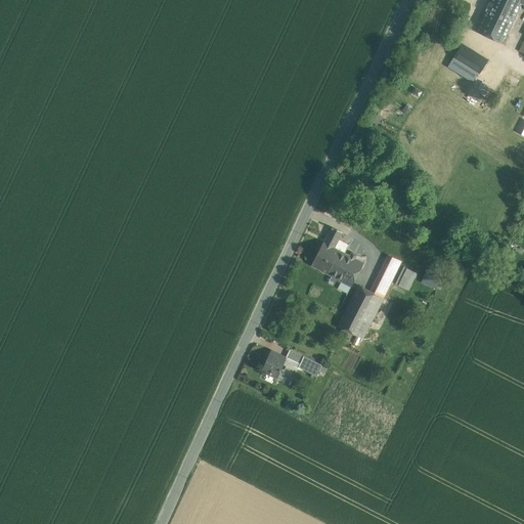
[(490,0),(477,31),(503,44),(522,4),(523,0),(490,0)]
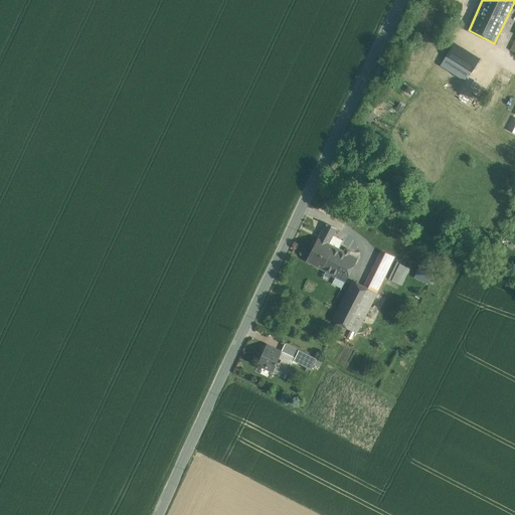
[(479,59),(455,43),(446,57),(471,72),(479,59)]
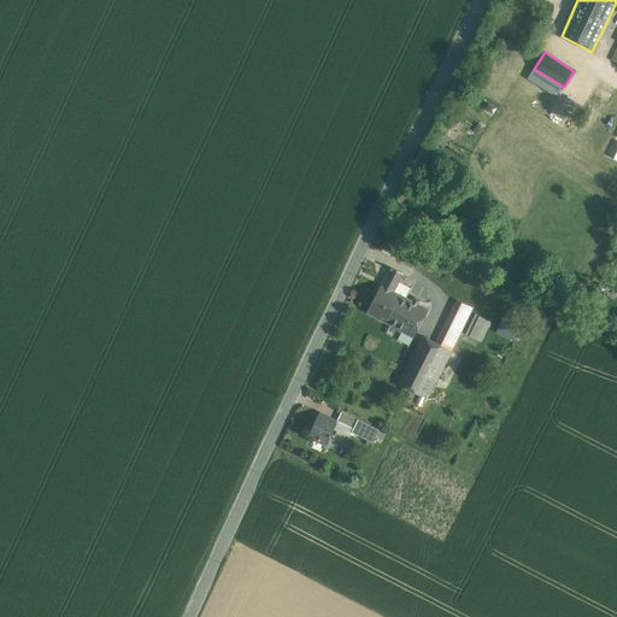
[(447,129),(439,142),(444,146),(452,133),(447,129)]
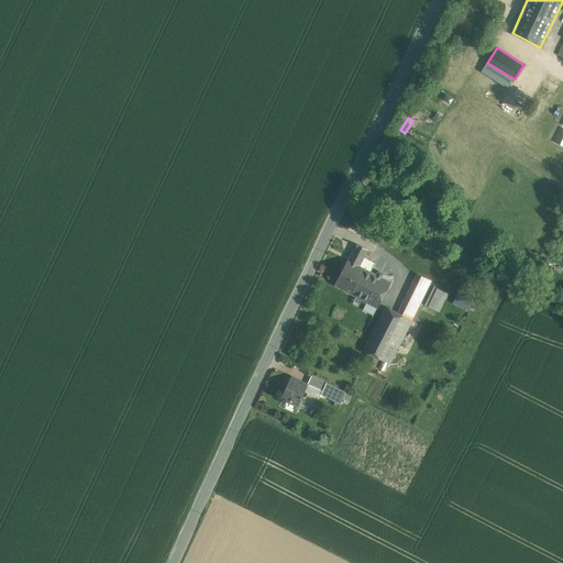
[(370,222),(357,216),(352,225),(364,232),(370,222)]
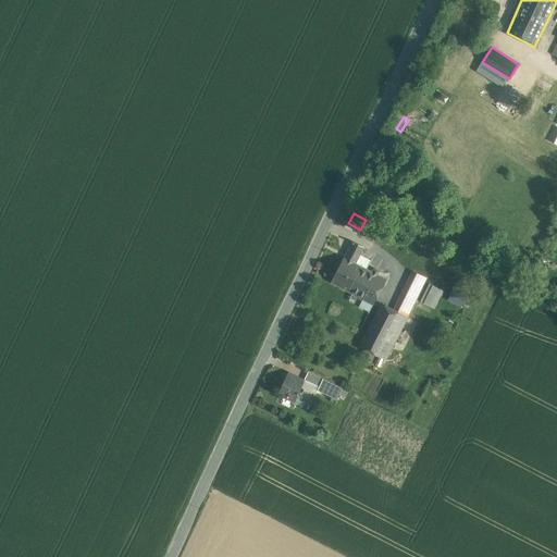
[(354,242),(330,282),(347,292),(361,267),(369,271),(370,269),(368,268),(369,267),(357,260),(364,247),(354,242)]
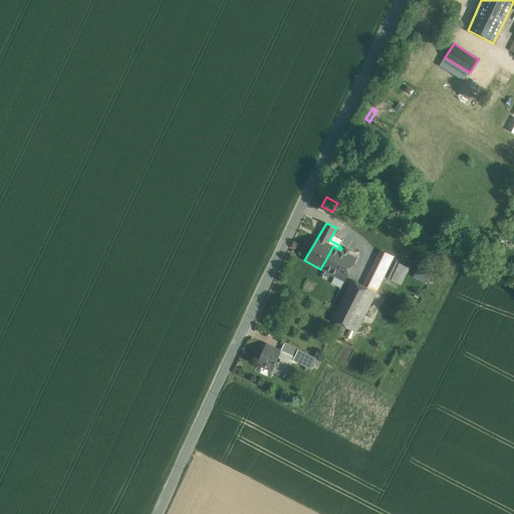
[(340,250),(333,246),(320,269),(343,282),(357,259),(340,250)]
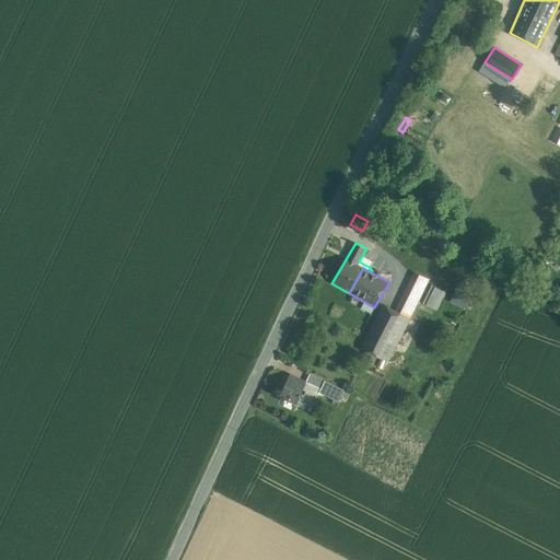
[(416,276),(396,314),(409,321),(429,281),(416,276)]
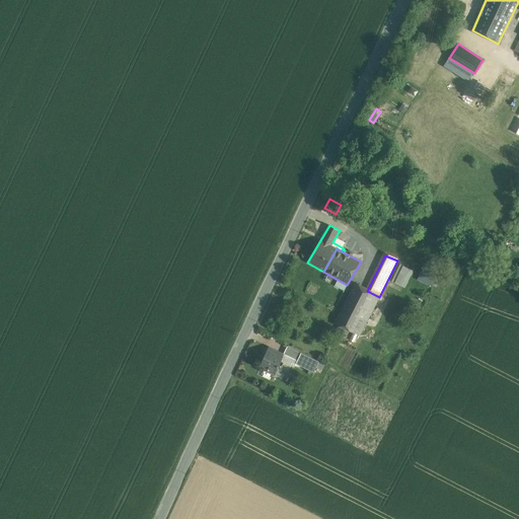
[(390,281),(405,288),(414,270),(399,263),(390,281)]
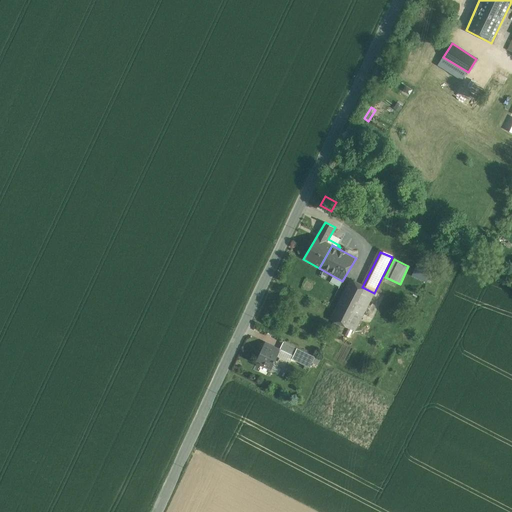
[(430,273),(416,266),(411,277),(425,284),(430,273)]
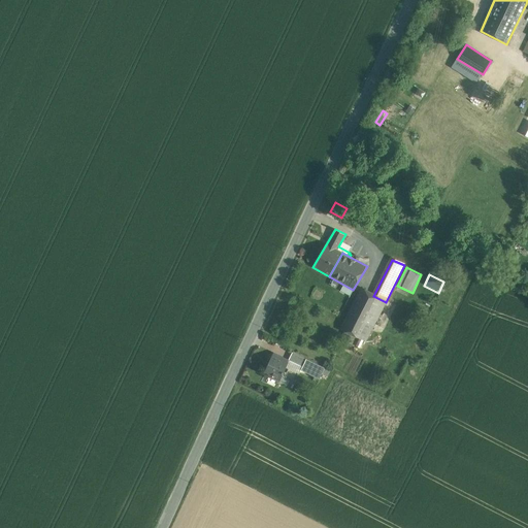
[(373,296),(361,290),(340,330),(365,342),(386,302),(373,296)]
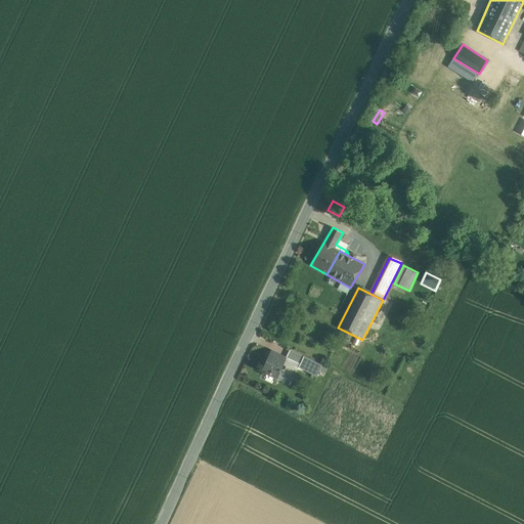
[(304,356),(290,349),(287,356),(300,363),(304,356)]
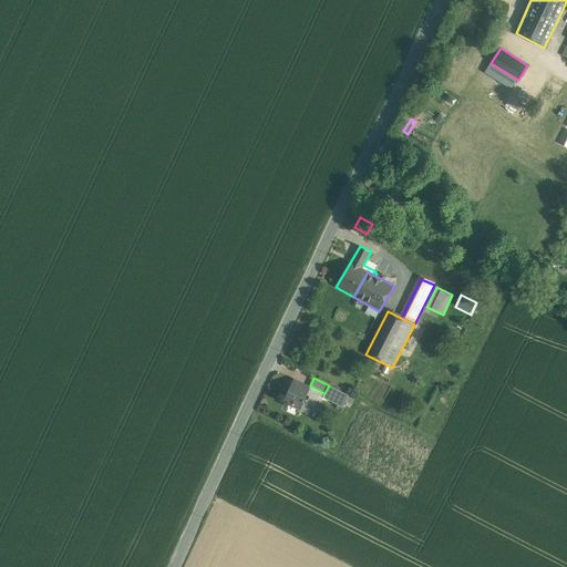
[(310,390),(294,382),(286,399),(292,402),(291,404),(300,409),(310,390)]
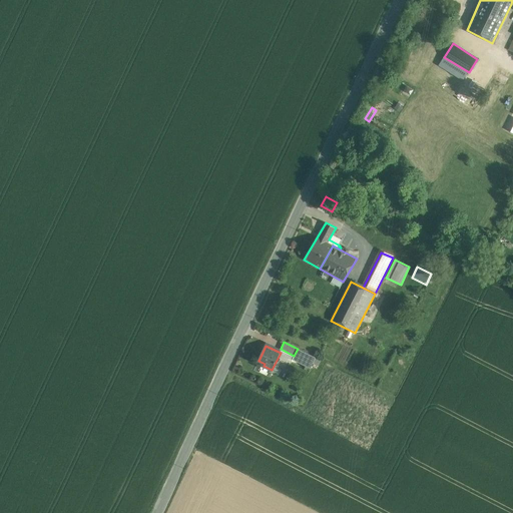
[(316,358),(298,349),(294,356),(293,360),(311,368),(316,358)]
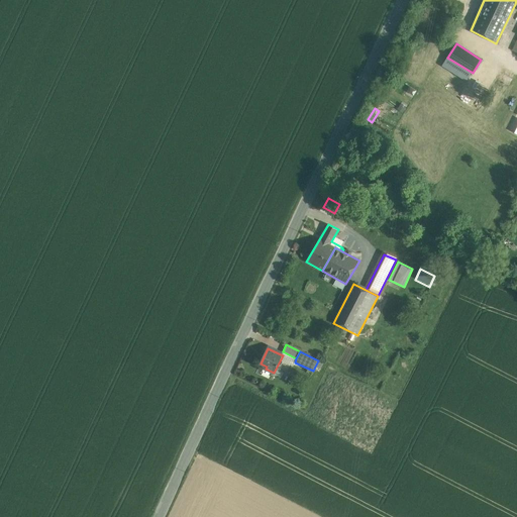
All buildings are outlined.
